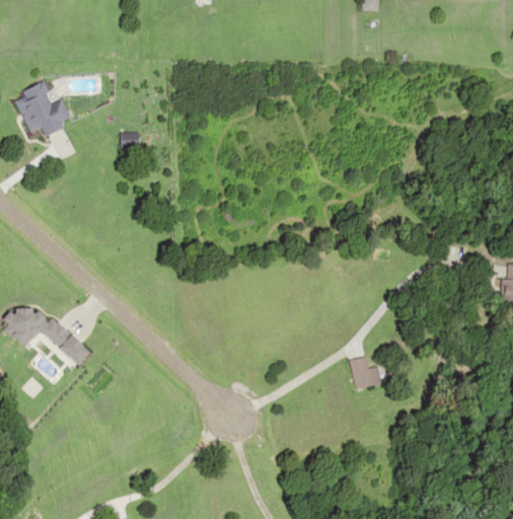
[(361,0),(362,11),(377,11),(377,0),(361,0)]
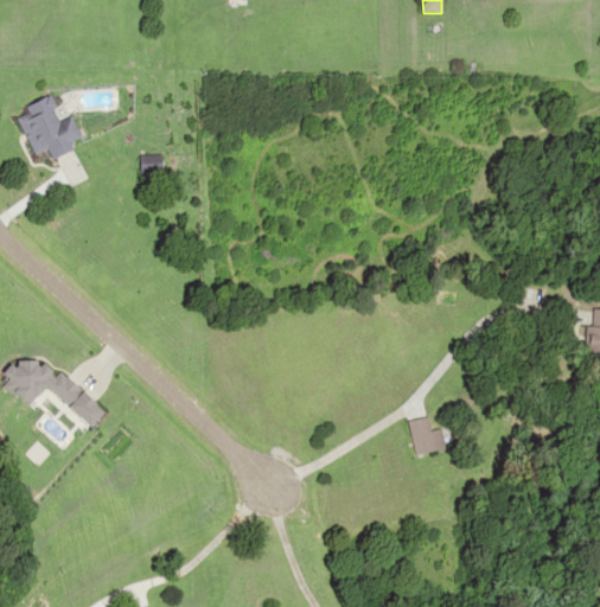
[(18,117),(36,155),(49,149),(53,159),(74,149),(71,144),(83,138),(72,115),(62,120),(50,95),(25,107),(29,113),(18,117)]
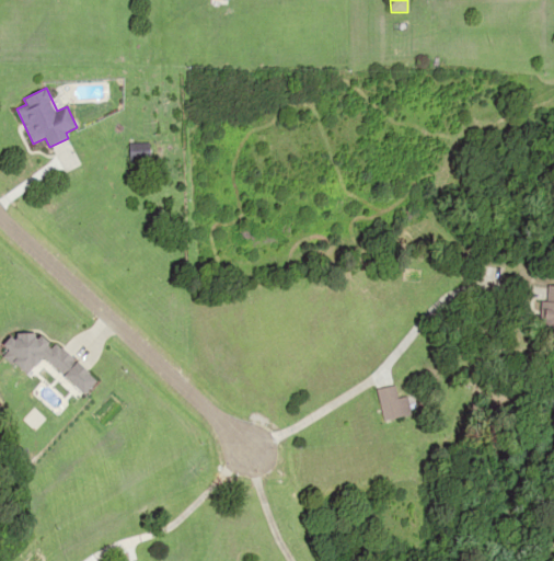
[(553,289),(535,289),(533,333),(553,334),(553,289)]
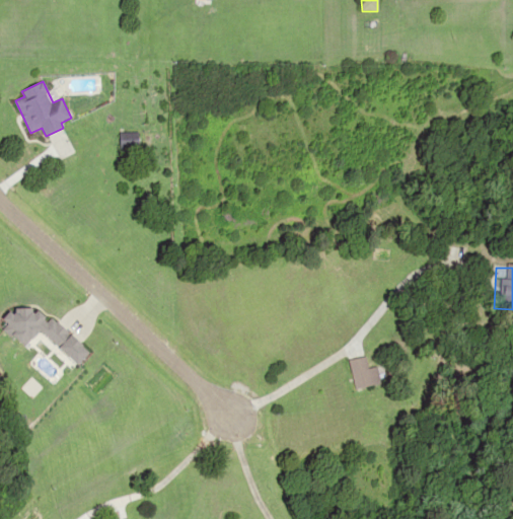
[(84,354),(28,295),(1,321),(23,346),(40,329),(73,364),(84,354)]
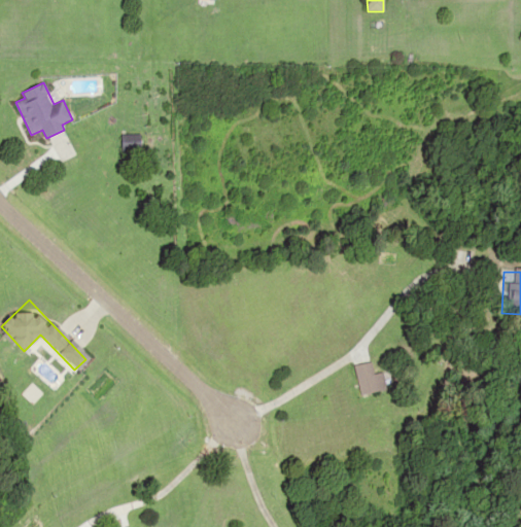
[(388,390),(385,373),(376,375),(374,362),(356,365),(361,394),(388,390)]
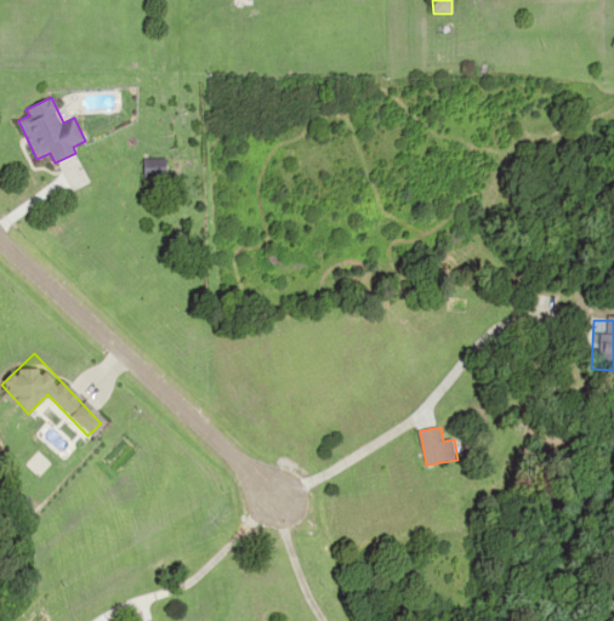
All buildings are outlined.
